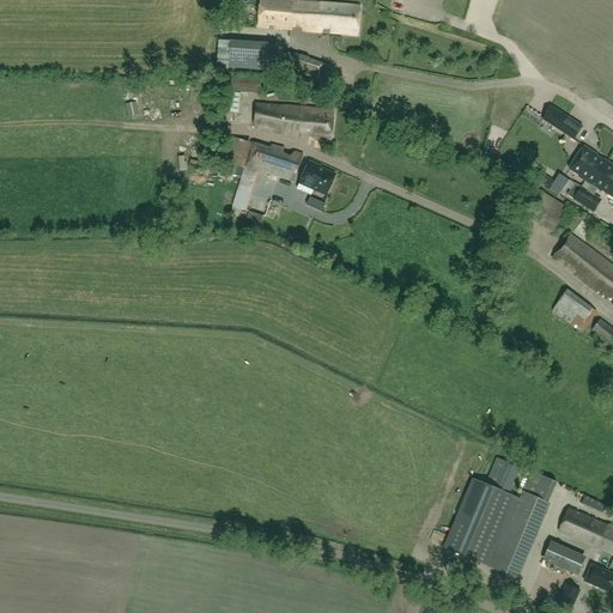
[(290,30),(292,1),(278,0),(261,0),(259,26),(269,28),(269,25),(275,26),(275,29),(290,30)]
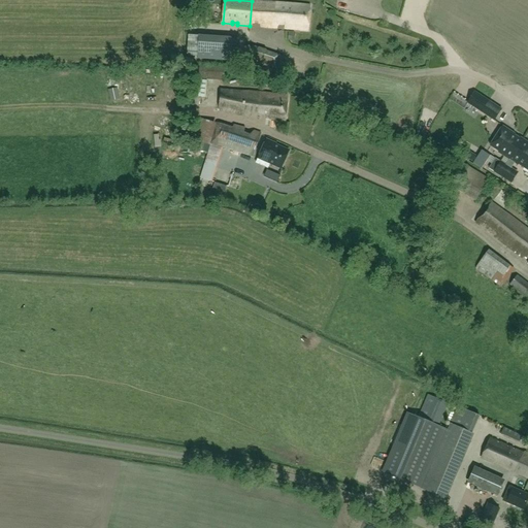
[(282,3),(252,1),(250,26),(252,26),(253,23),(263,24),(264,27),(277,28),(279,24),(286,25),(285,29),(308,31),(310,6),(282,3)]
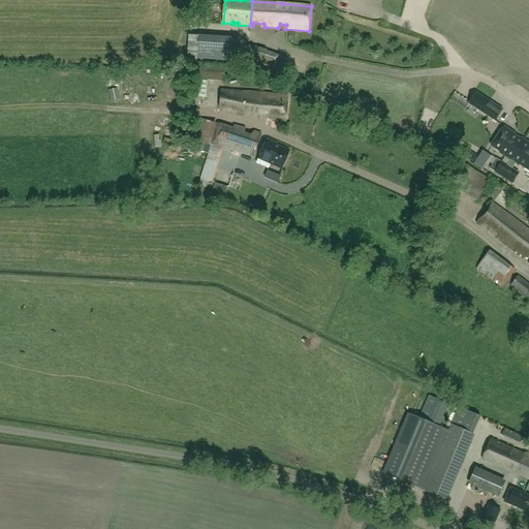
[(198,35),(196,59),(240,62),(241,38),(198,35)]
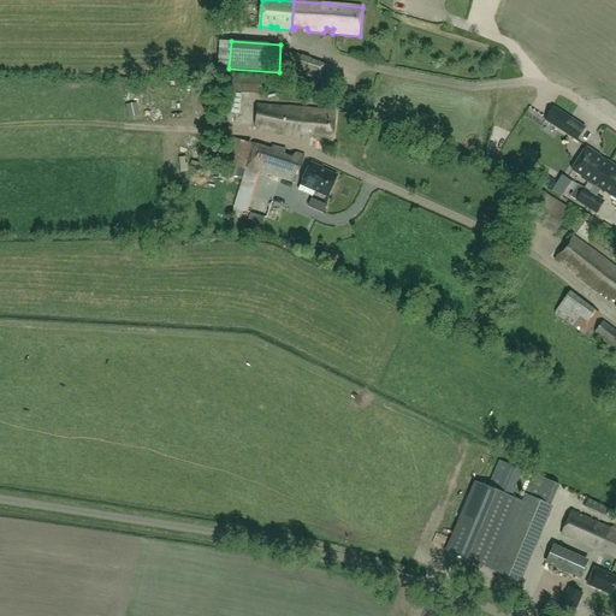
[(294,53),(288,71),(325,84),(326,84),(332,66),(327,65),(327,64),(311,59),(311,58),(301,55),(294,53)]
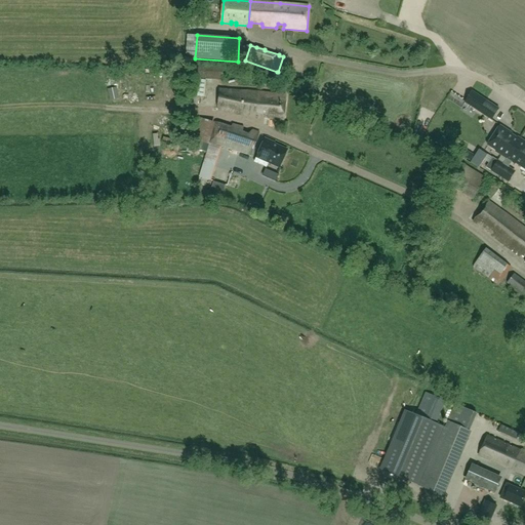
[(204,96),(205,79),(223,80),(223,67),(192,65),(191,75),(191,79),(189,95),(204,96)]
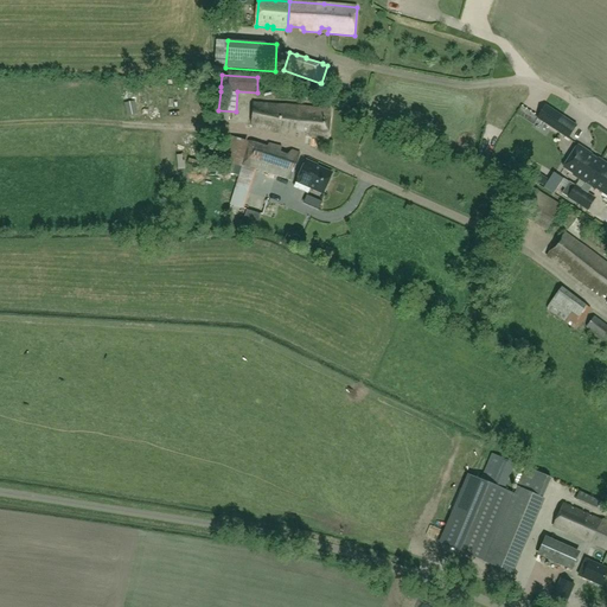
[(327,139),(331,110),(298,107),(254,103),(251,123),(253,128),(296,136),(300,136),(301,134),(308,134),(310,136),(327,139)]
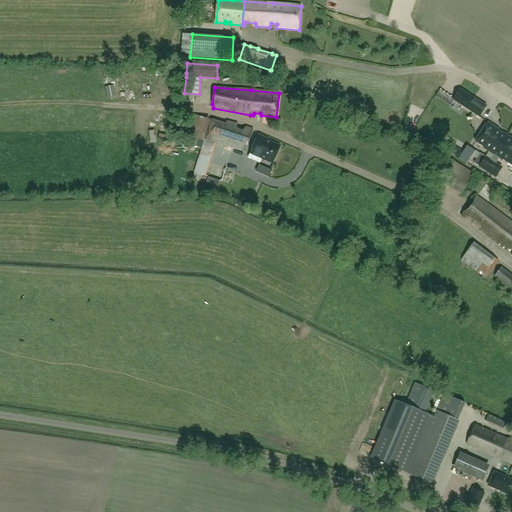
[(106,99),(114,98),(113,88),(105,88),(106,99)]
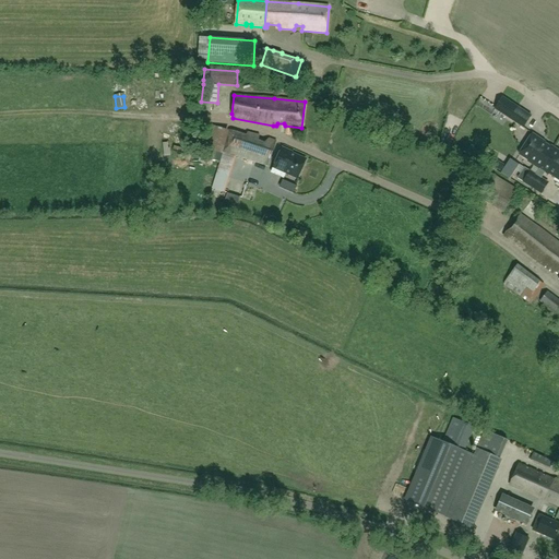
[(510,118),(518,107),(511,103),(503,114),(510,118)]
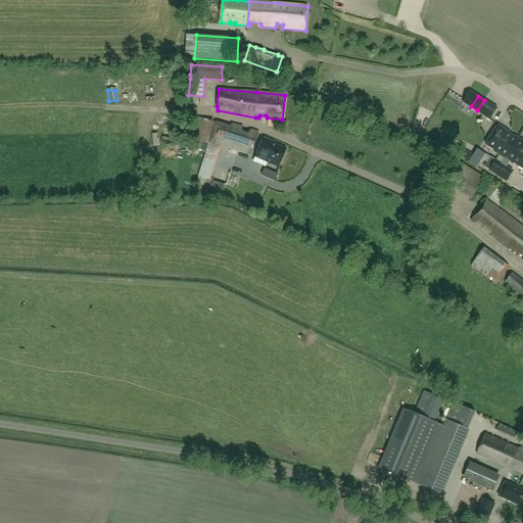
[(484,100),(477,110),(489,120),(497,108),(484,100)]
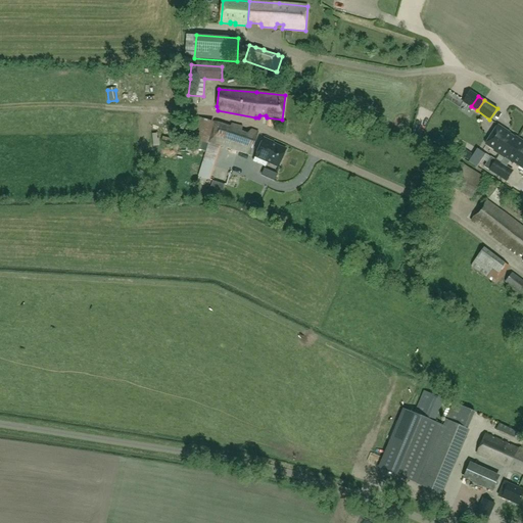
[(186,147),(189,147),(188,152),(198,155),(199,150),(206,151),(214,122),(198,117),(192,120),(186,147)]
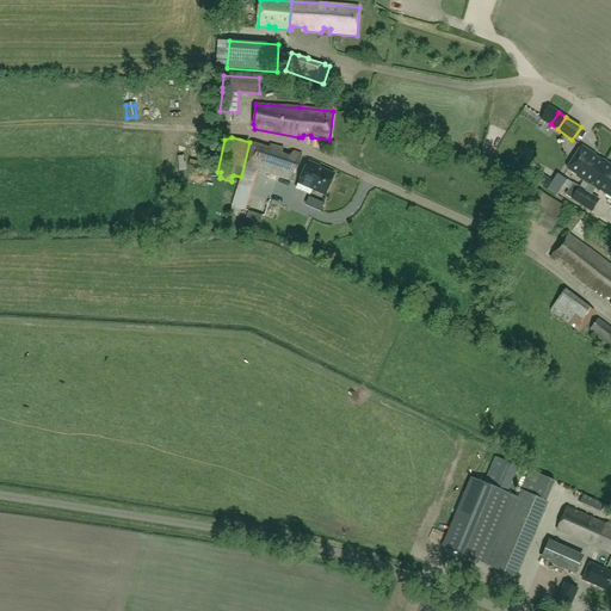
[(270,148),(251,142),(244,166),(294,181),(302,155),(294,152),(290,156),(283,154),(283,148),(271,144),(270,148)]
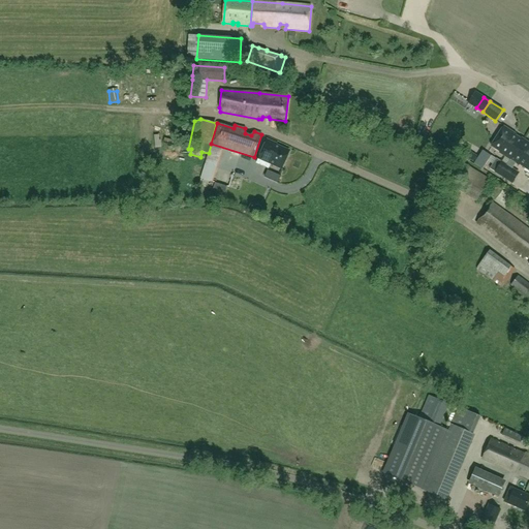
[(503,126),(491,146),(500,152),(499,153),(511,161),(525,141),(521,137),(521,138),(516,135),(516,134),(503,126)]
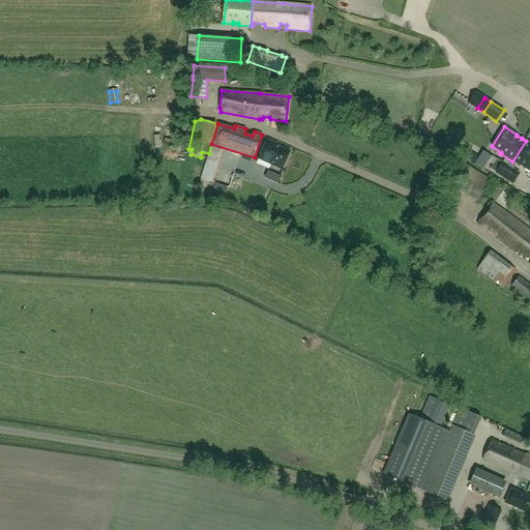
[(283,169),(290,151),(276,146),(277,145),(268,141),(259,159),(270,165),(271,164),(283,169)]
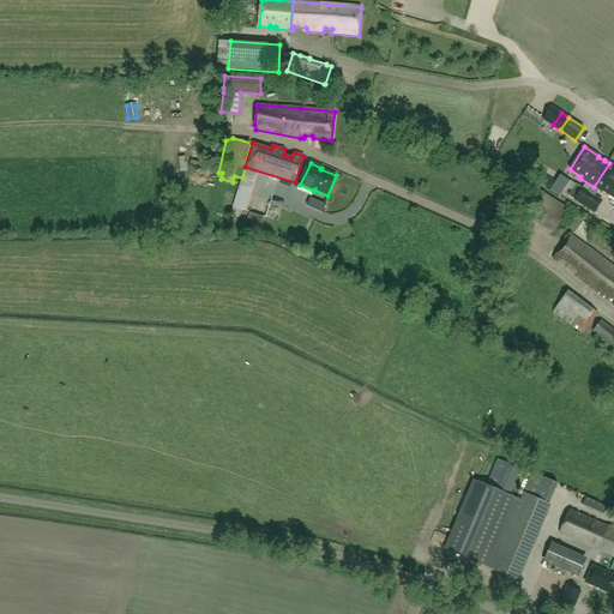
[(613,166),(609,163),(590,193),(582,187),(575,200),(595,214),(603,200),(595,196),(599,191),(602,193),(603,192),(613,198),(613,166)]
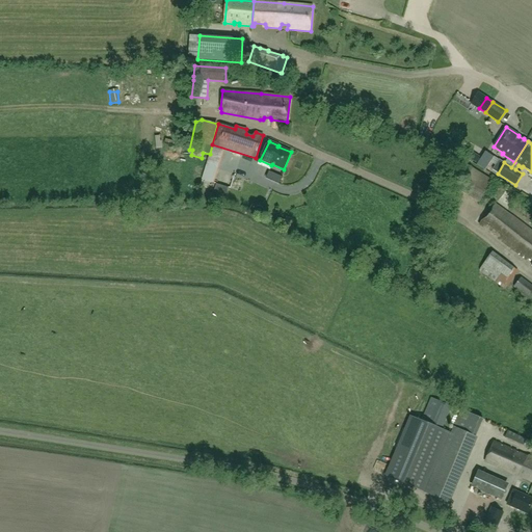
[(480,157),(466,147),(461,153),(476,163),(480,157)]
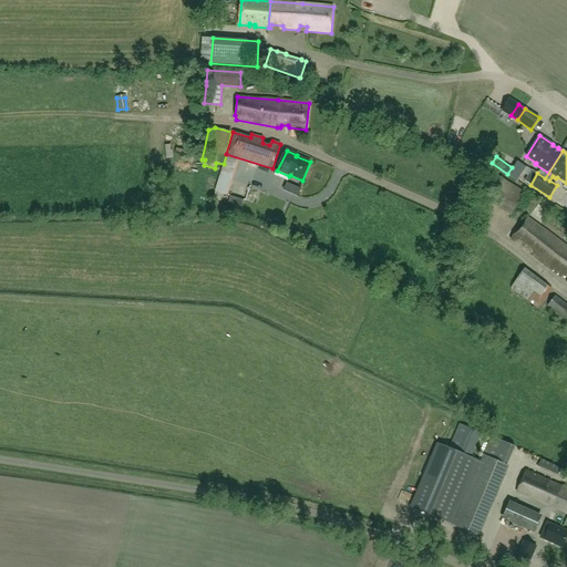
[(230,196),(228,203),(241,207),(243,200),(230,196)]
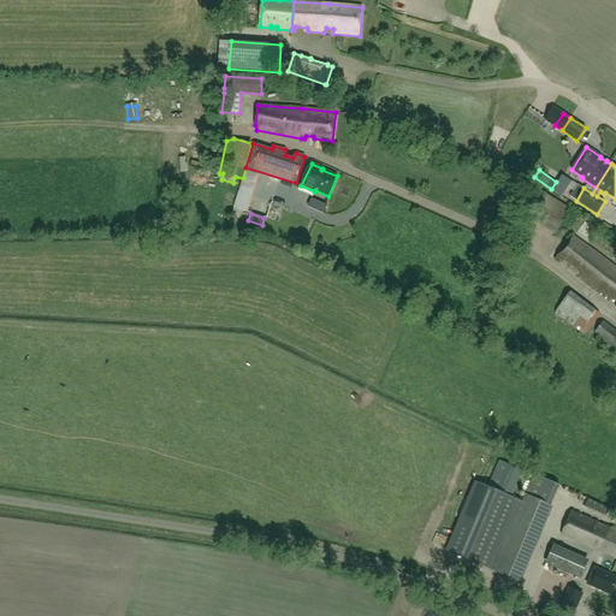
[(615,267),(574,236),(555,260),(610,301),(612,300),(615,302),(615,267)]
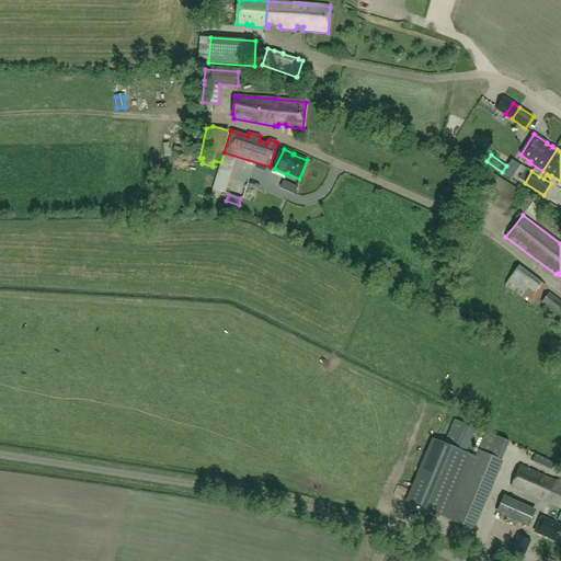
[(533,305),(546,286),(519,266),(505,285),(533,305)]
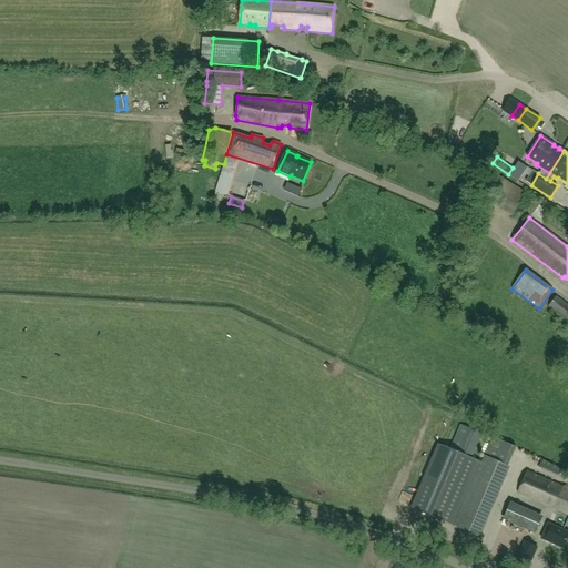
[(567,305),(556,297),(549,306),(566,318),(567,314),(567,305)]
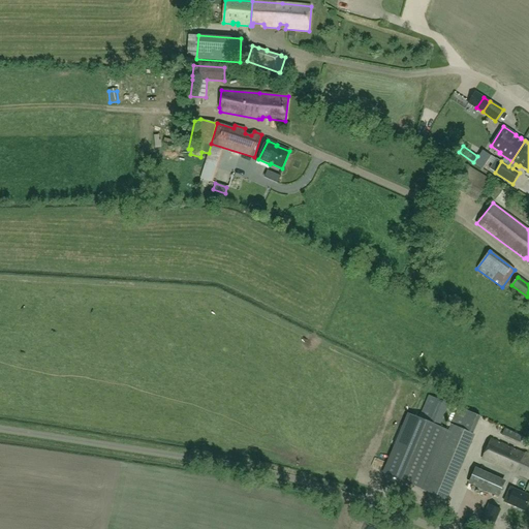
[(410,413),(384,473),(418,488),(444,429),(439,427),(449,404),(429,395),(418,417),(410,413)]
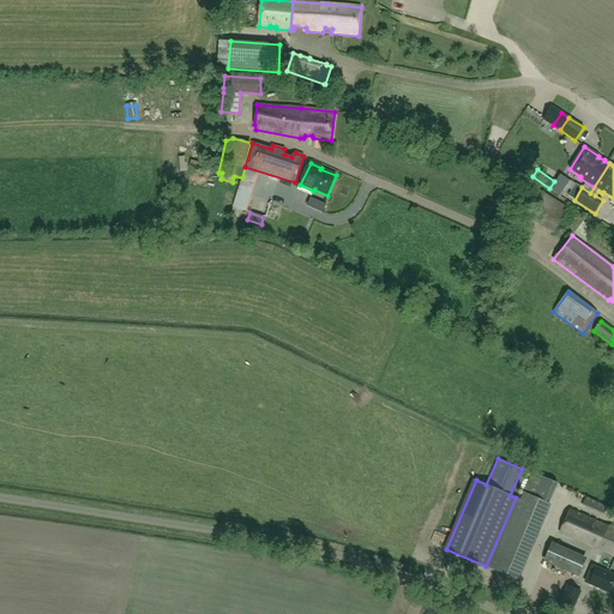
[(542,510),(516,498),(486,566),(513,578),(542,510)]
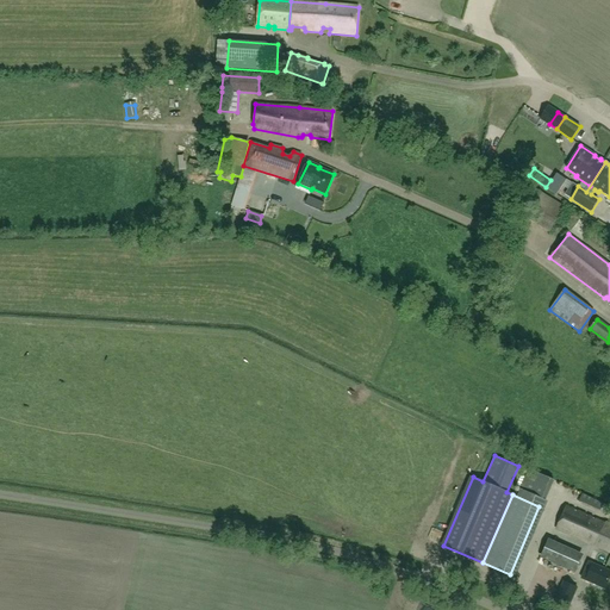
[(604,523),(566,506),(556,529),(568,534),(609,552),(609,523),(605,521),(604,523)]
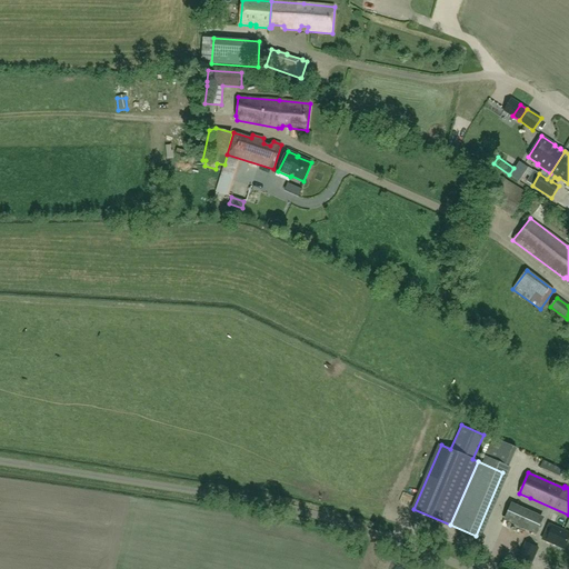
[(537,535),(543,518),(511,503),(503,519),(537,535)]
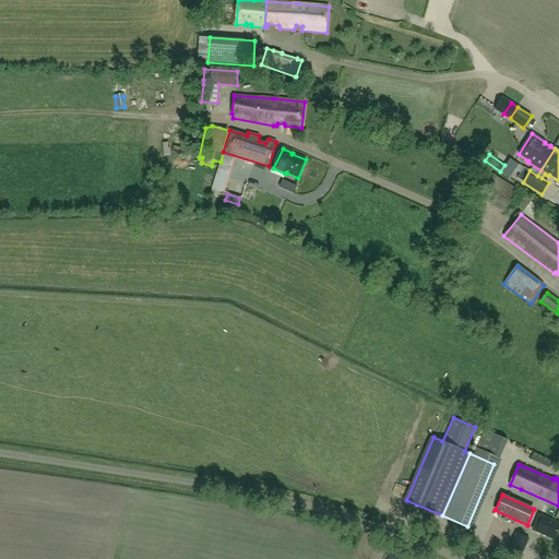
[(555,539),(558,527),(558,523),(543,516),(536,532),(555,539)]
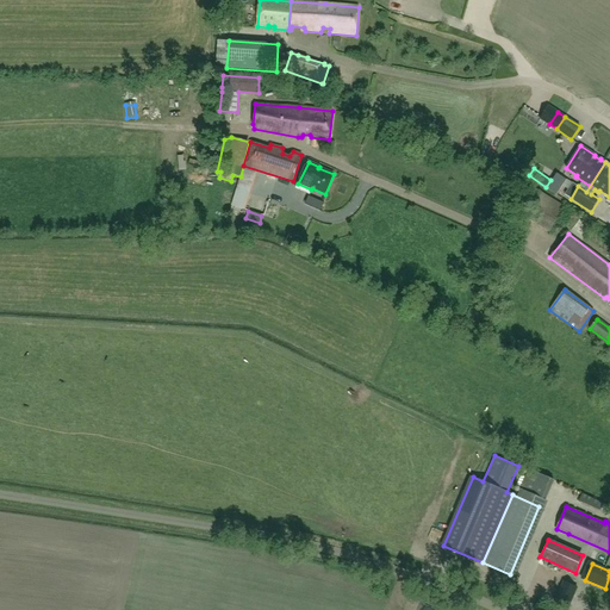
[(567,608),(573,595),(559,589),(553,602),(567,608)]
